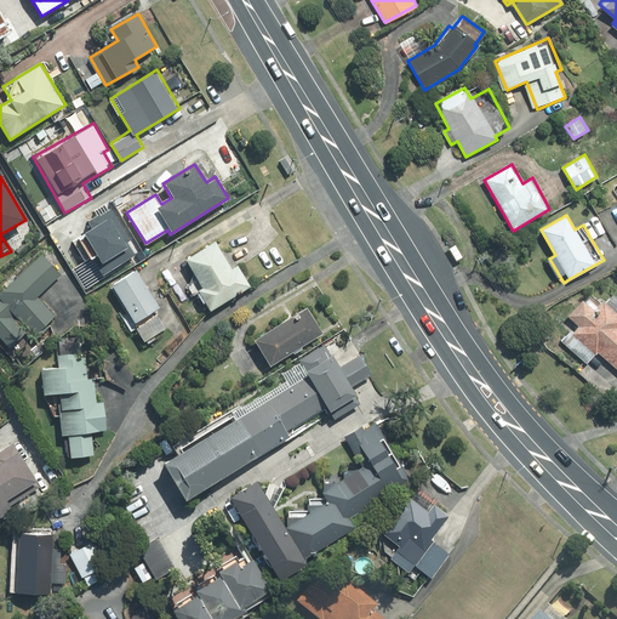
[(216,242),(187,261),(199,280),(190,285),(207,313),(252,284),(239,263),(232,267),(216,242)]
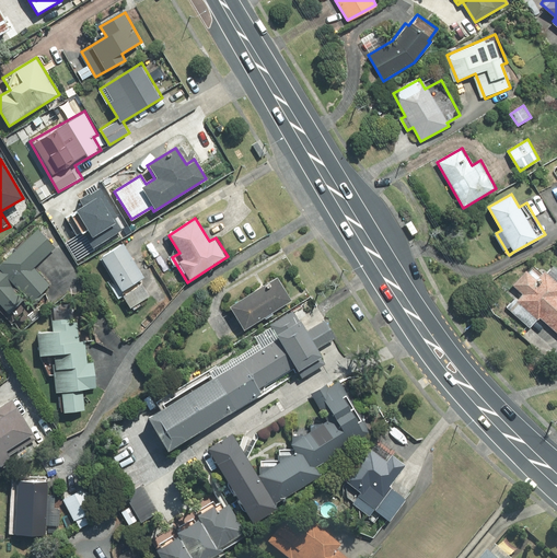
[(56,246),(41,228),(0,264),(0,306),(7,314),(25,298),(30,302),(50,283),(35,265),(56,246)]
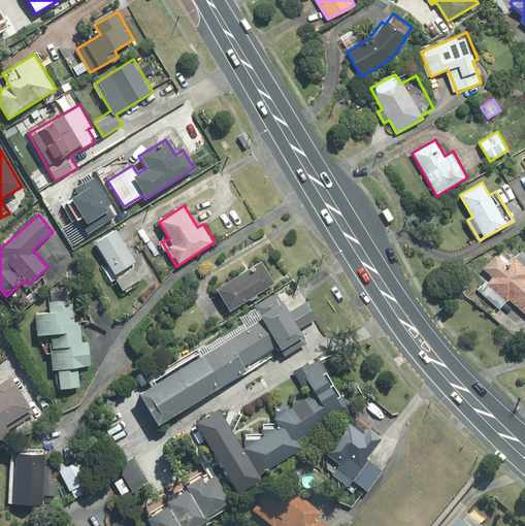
[(117,228),(95,242),(115,274),(120,271),(129,287),(141,278),(132,263),(136,260),(117,228)]
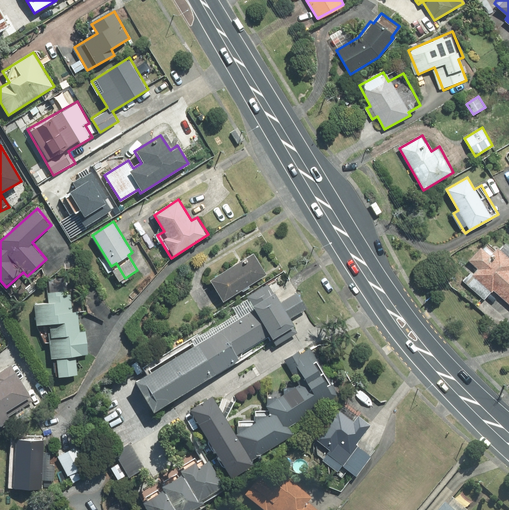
[(508,251),(503,246),(500,249),(498,246),(490,255),(481,247),(469,260),(476,266),(464,278),(485,298),(494,288),(508,302),(508,251)]
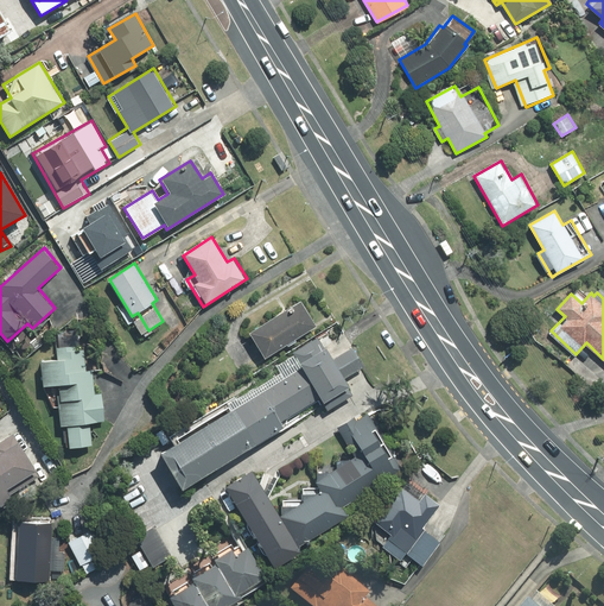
[(305,300),(254,332),(269,357),(320,323),(305,300)]
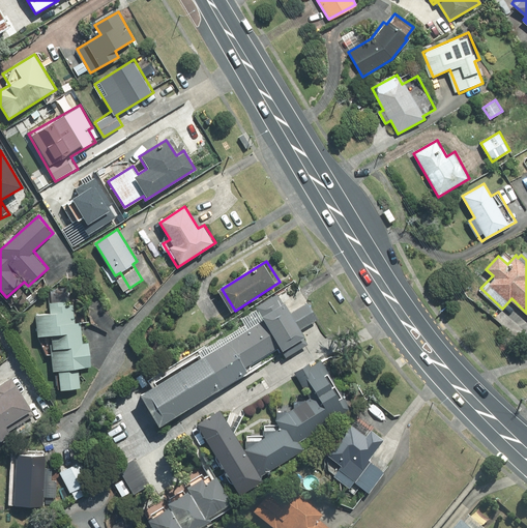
[(267,319),(144,393),(164,424),(251,372),(247,367),(281,347),(287,357),(312,343),(303,328),(320,318),(310,301),(293,312),(282,292),(259,305),(267,319)]
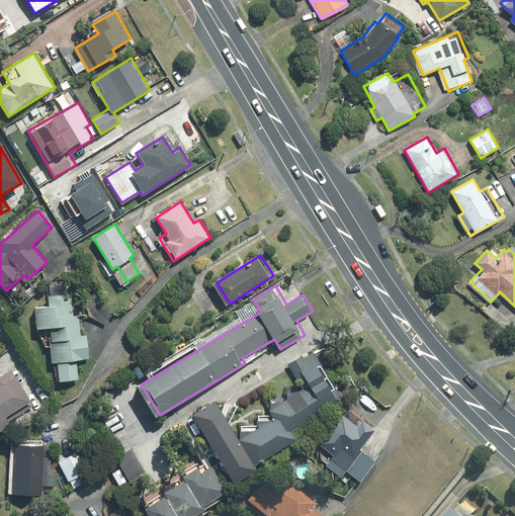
[(49,307),(34,307),(34,329),(50,329),(50,363),(58,363),(58,382),(78,381),(78,361),(88,361),(88,333),(81,333),(81,315),(72,315),(72,295),(49,295),(49,307)]
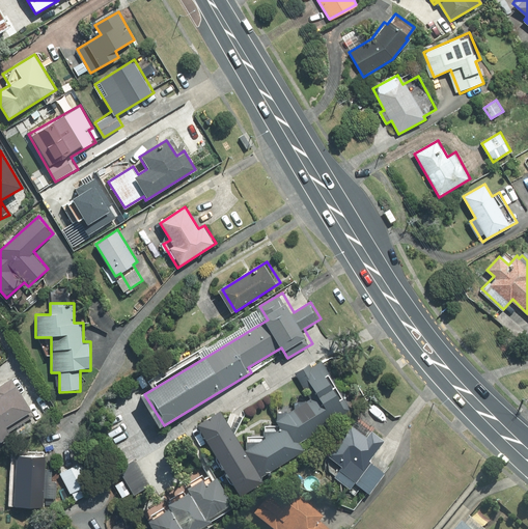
[(193,425),(235,496),(260,480),(258,477),(303,450),(298,443),(357,408),(348,391),(343,393),(321,357),(295,372),(310,397),(272,420),(277,427),(242,448),(219,410),(193,425)]
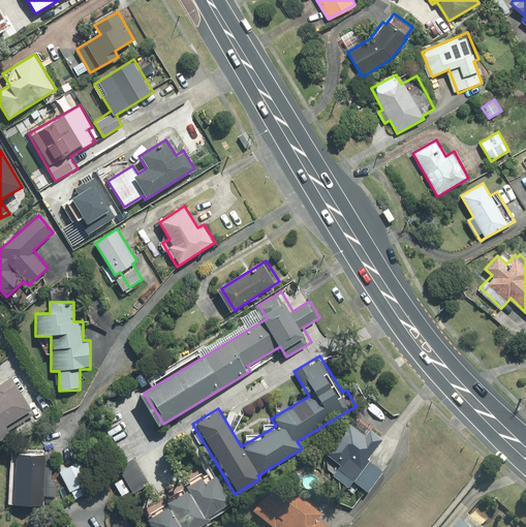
[(0,440),(8,435),(3,426),(30,409),(10,377),(0,382),(0,440)]
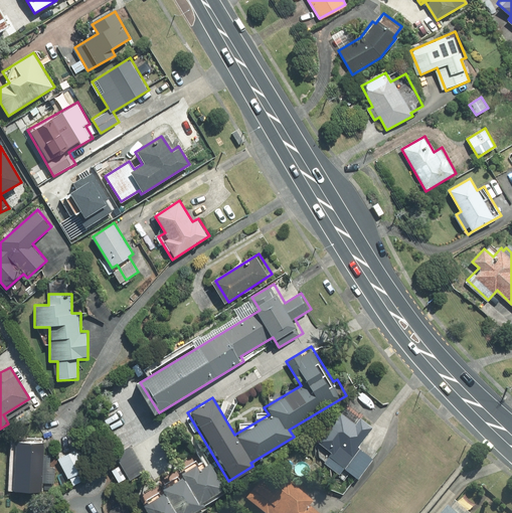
[(358,446),(373,426),(360,415),(354,422),(339,410),(315,442),(330,454),(323,463),(339,475),(344,469),(358,480),(375,459),(358,446)]
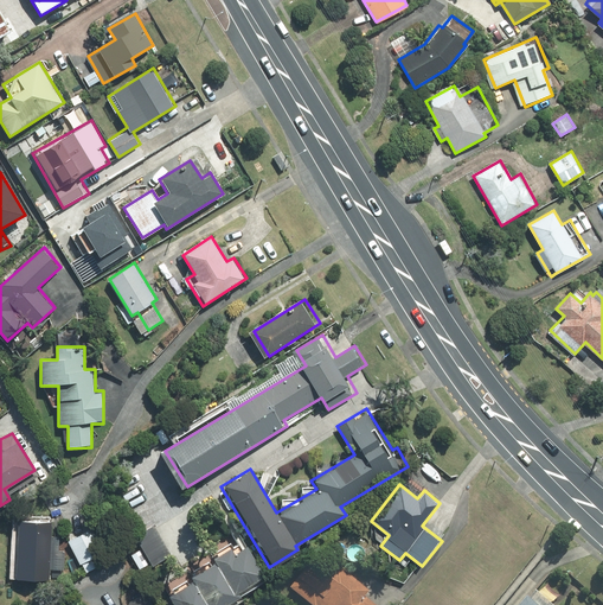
[(51,572),(87,573),(103,564),(92,545),(102,539),(96,526),(69,541),(75,551),(62,551),(62,536),(51,535),(52,516),(18,515),(15,580),(51,581),(51,572)]
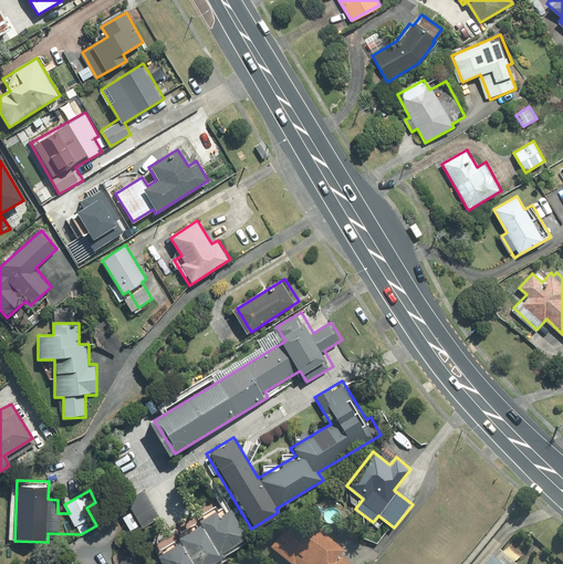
[(146,491),(128,501),(133,510),(124,515),(131,528),(141,522),(144,528),(160,519),(146,491)]
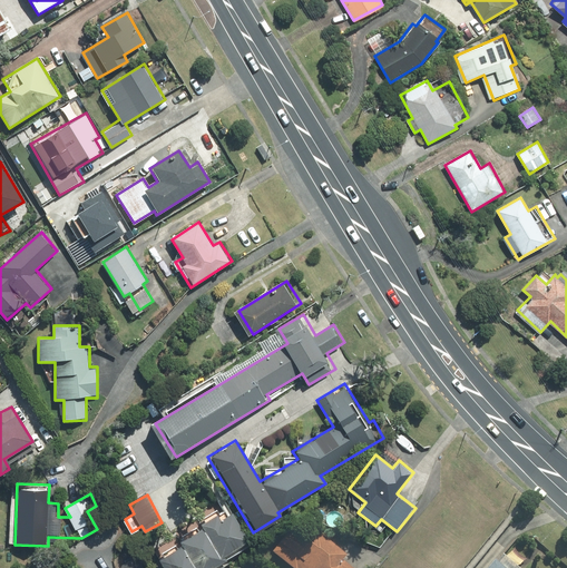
[(153,565),(154,567),(221,567),(252,548),(231,515),(222,520),(215,509),(194,522),(196,527),(182,536),(184,540),(160,555),(163,558),(153,565)]
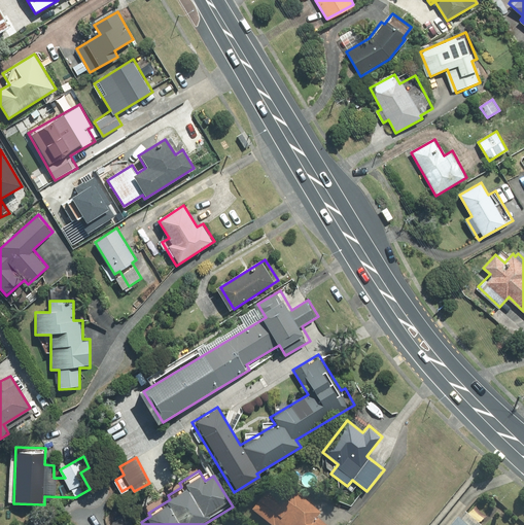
[(282,480),(253,512),(268,524),(327,524),(318,516),(319,514),(282,480)]
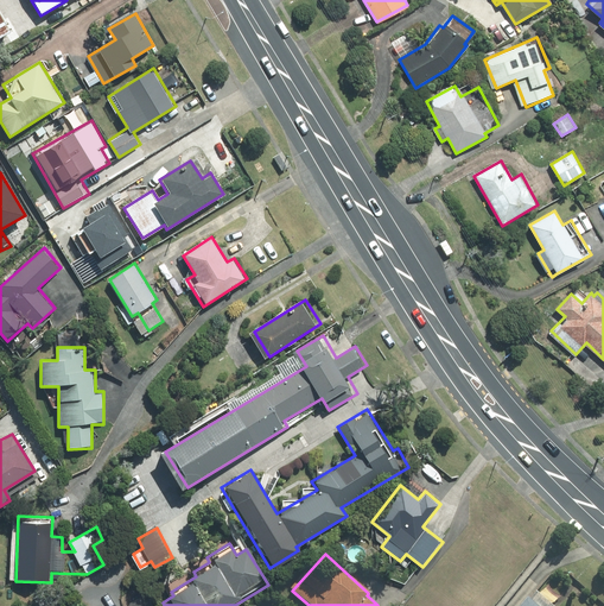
[(554,605),(529,587),(515,605),(554,605)]
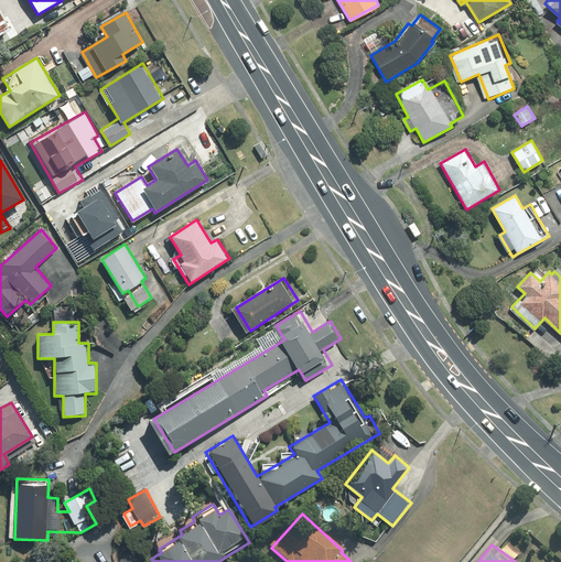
[(141,561),(136,552),(118,561),(141,561)]
